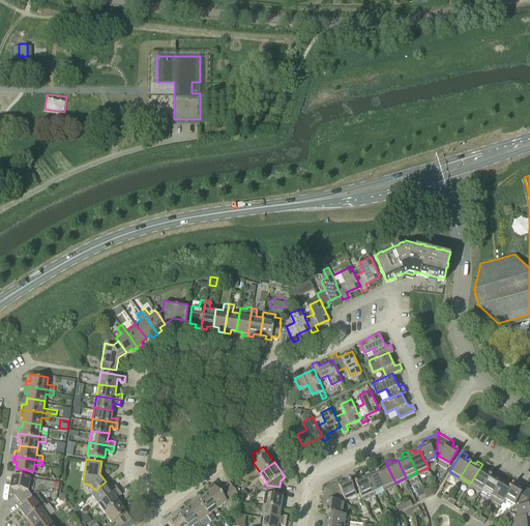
[(395,483),(385,462),(381,464),(382,467),(377,470),(385,487),(395,483)]
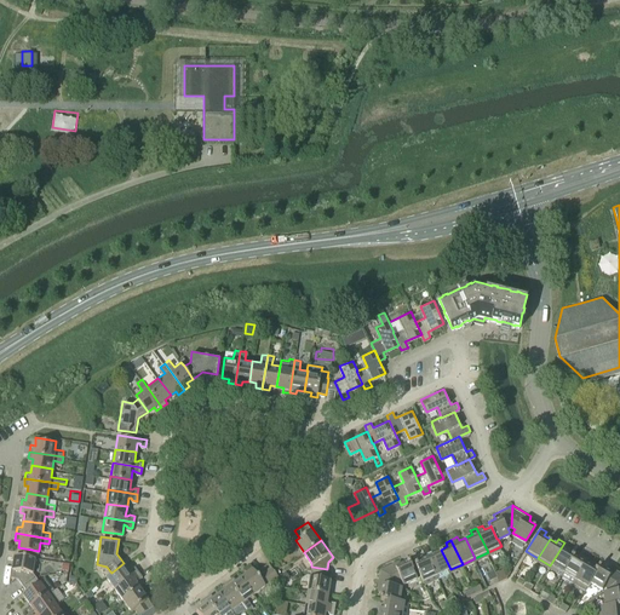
[(569,545),(564,542),(550,565),(562,573),(574,553),(568,550),(569,545)]
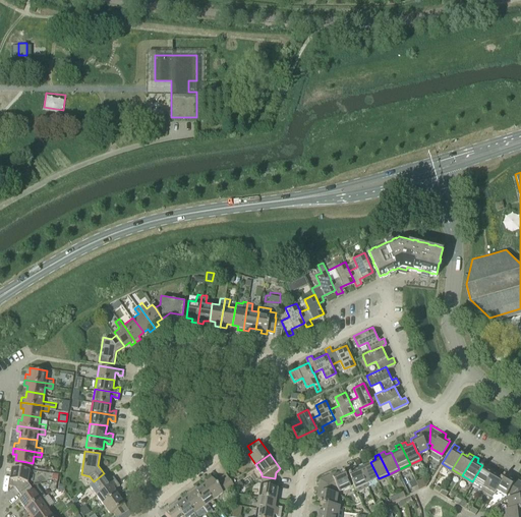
[(379,478),(370,462),(364,464),(363,461),(358,463),(367,483),(379,478)]
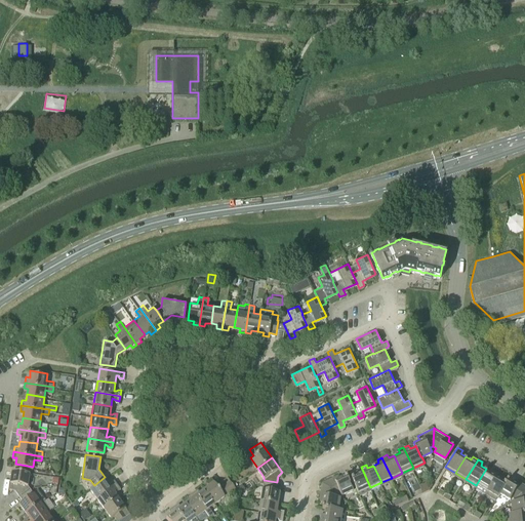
[(370,487),(361,467),(356,470),(358,473),(352,476),(360,492),(370,487)]
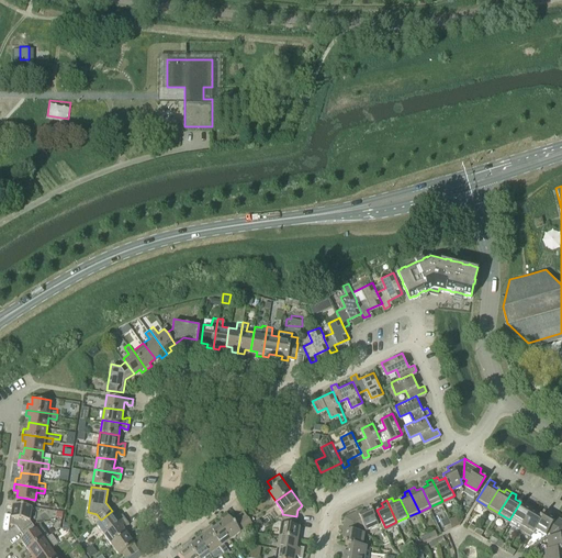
[(21,528),(32,521),(30,517),(32,504),(13,501),(10,522),(17,523),(21,528)]
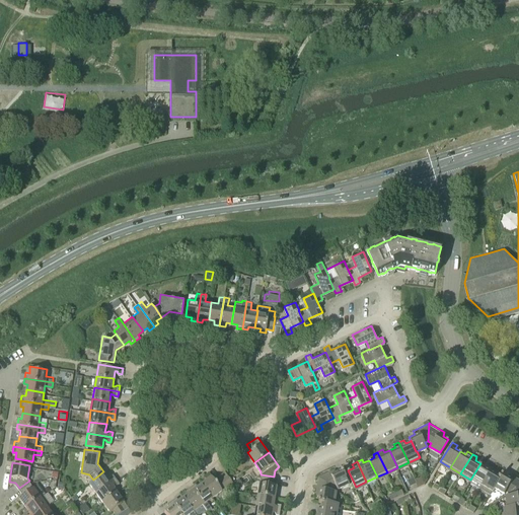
[(480,463),(470,480),(480,485),(492,465),(488,463),(486,466),(480,463)]
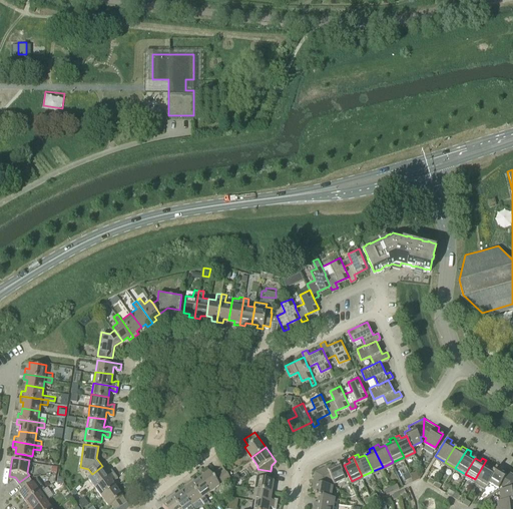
[(486,460),(475,479),(485,486),(489,480),(488,479),(494,469),(489,466),(491,463),(486,460)]
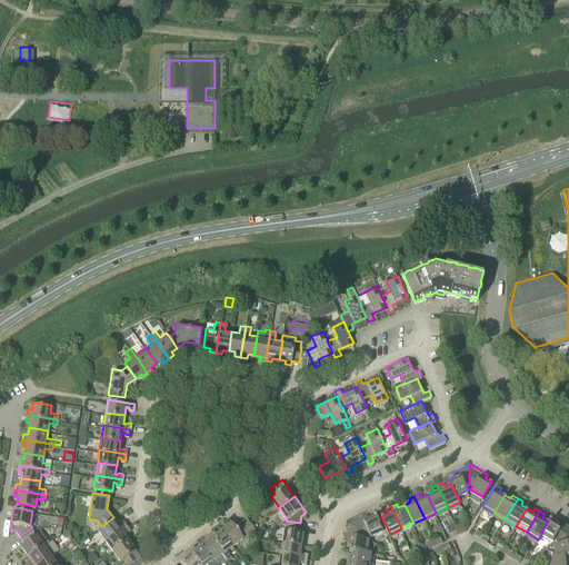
[(367,513),(349,521),(366,533),(369,531),(370,535),(383,528),(376,513),(369,516),(367,513)]
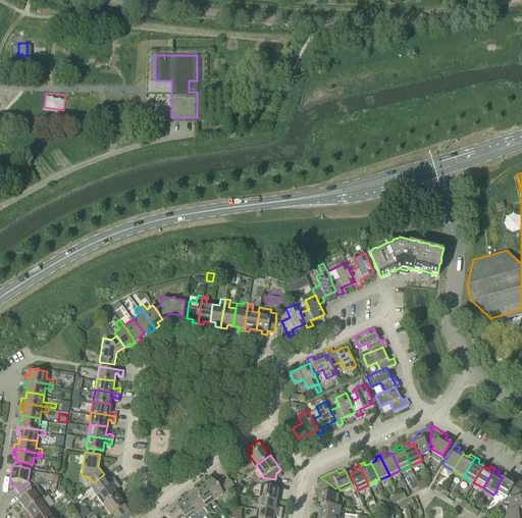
[(221,476),(228,487),(235,483),(226,472),(221,476)]
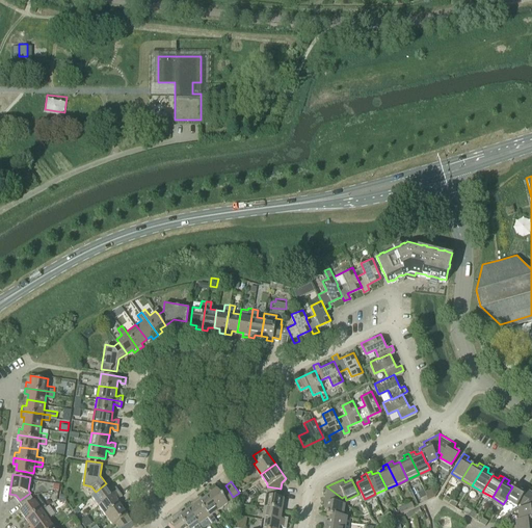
[(96,492),(95,491),(91,494),(99,503),(120,489),(116,484),(113,486),(112,489),(111,490),(106,483),(96,492)]
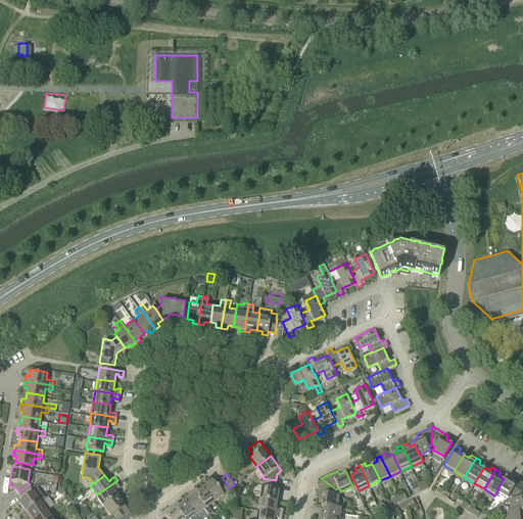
[(229,488),(222,477),(216,481),(211,475),(206,478),(208,481),(203,485),(214,500),(229,488)]
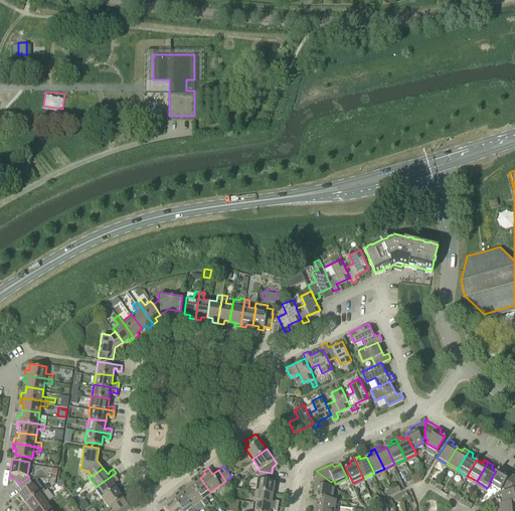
[(498,468),(496,471),(490,481),(491,482),(500,488),(502,485),(505,486),(514,479),(514,473),(505,468),(503,471),(498,468)]
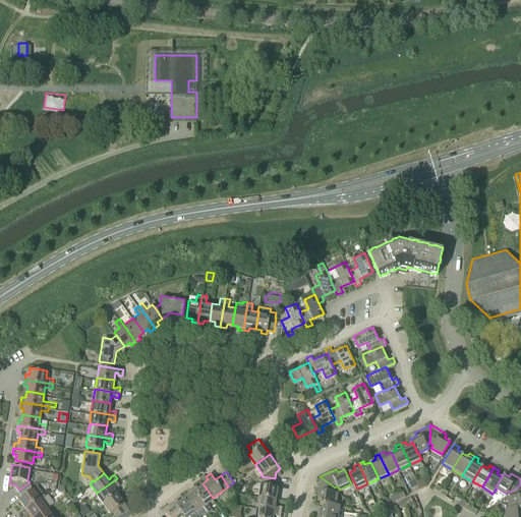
[(262,476),(258,495),(276,498),(278,485),(274,484),(275,478),(262,476)]
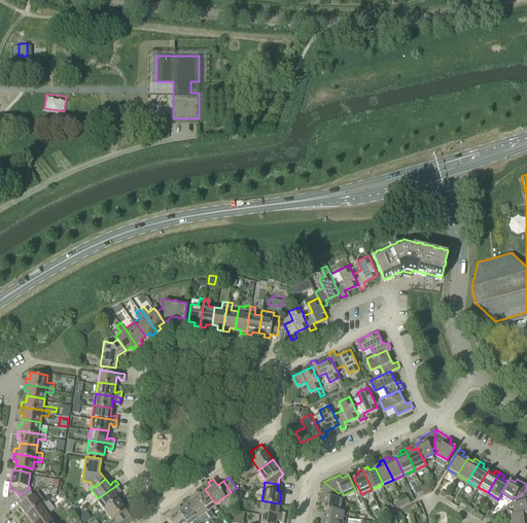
[(339,493),(323,482),(321,500),(324,501),(323,508),(327,509),(327,508),(340,510),(340,509),(342,497),(338,496),(339,493)]
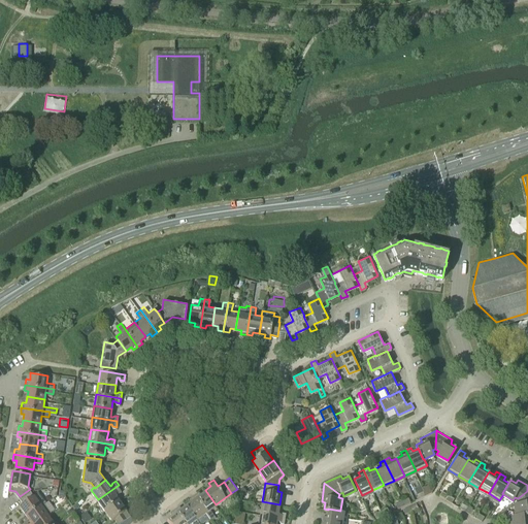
[(122,489),(119,485),(98,499),(105,510),(120,498),(114,492),(117,491),(119,491),(122,489)]
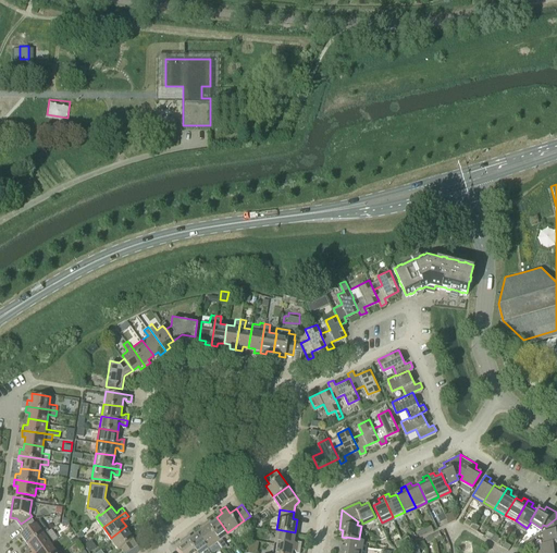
[(44,531),(32,516),(21,524),(24,529),(21,532),(28,542),(44,531)]
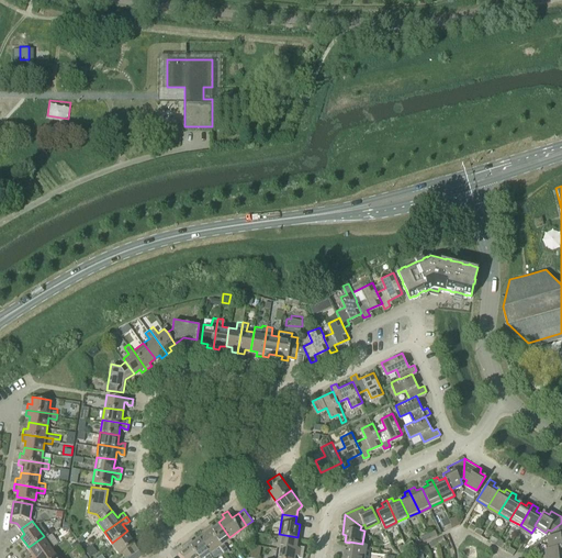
[(474,529),(476,525),(470,521),(467,525),(474,529)]
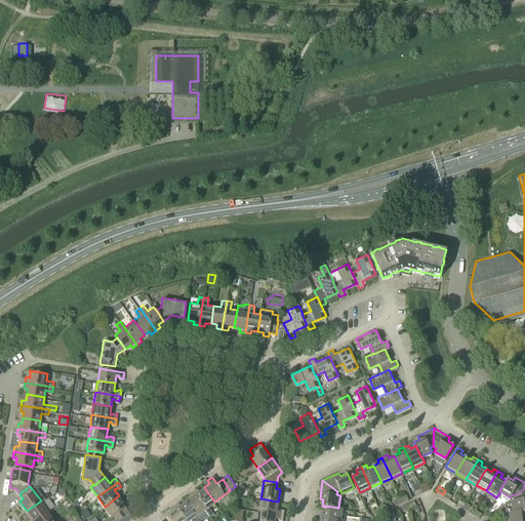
[(198,487),(193,490),(205,508),(205,509),(208,513),(209,514),(213,511),(209,505),(214,502),(204,487),(200,490),(198,487)]
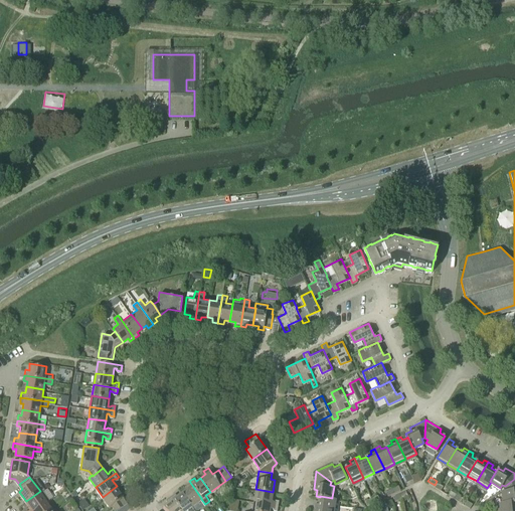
[(514,479),(505,486),(505,489),(502,490),(503,501),(503,502),(514,500),(514,501),(514,500),(514,479)]
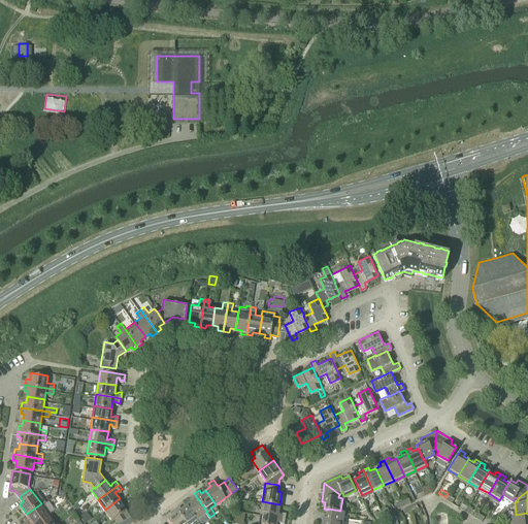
[(200,523),(209,516),(206,512),(206,511),(194,493),(190,497),(192,500),(187,503),(197,518),(199,522),(200,523)]
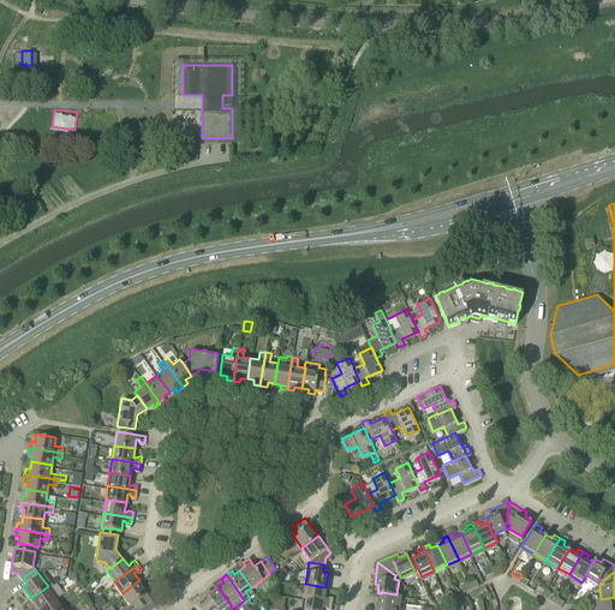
[(153,598),(139,580),(123,593),(131,604),(135,602),(139,608),(153,598)]
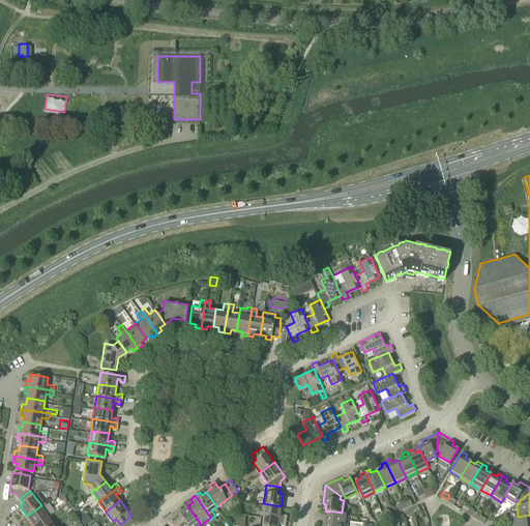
[(27,523),(25,525),(32,525),(49,515),(52,513),(45,503),(41,505),(27,516),(31,523),(30,524),(27,523)]
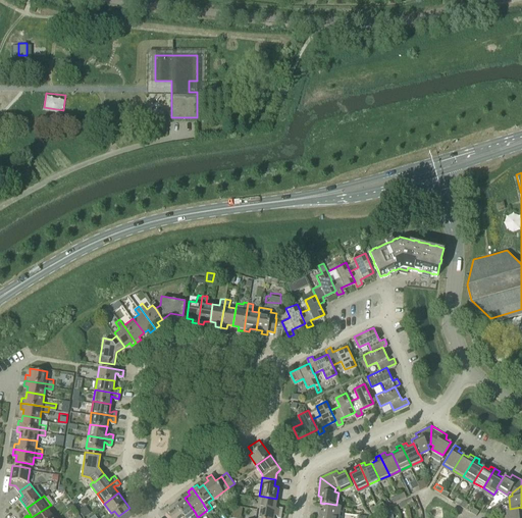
[(259,496),(257,507),(281,511),(282,506),(279,505),(277,507),(275,507),(276,499),(259,496)]
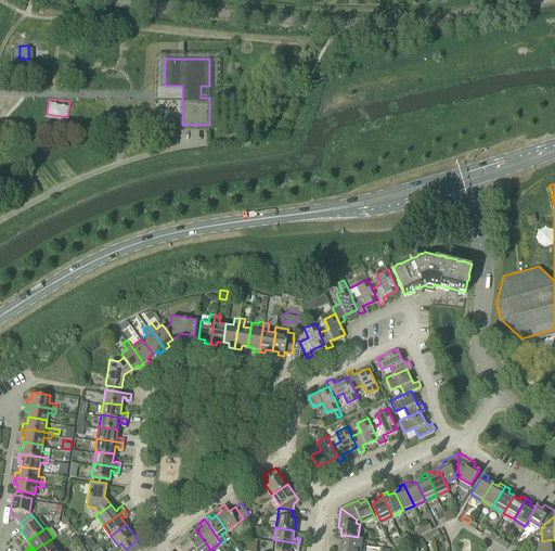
[(196,550),(206,550),(209,549),(207,545),(196,529),(191,533),(189,530),(188,530),(184,534),(196,550)]
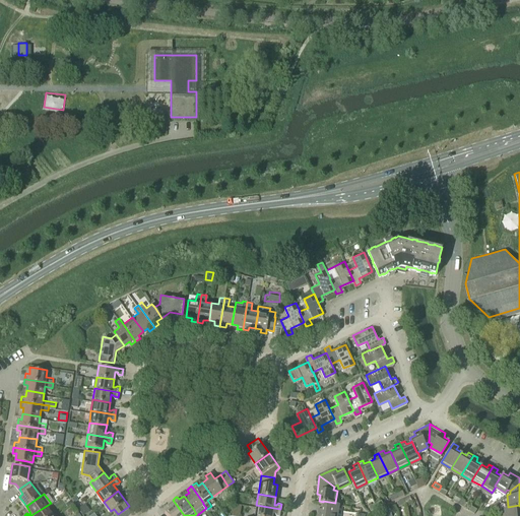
[(184,515),(173,500),(168,503),(170,506),(165,510),(169,515),(184,515)]
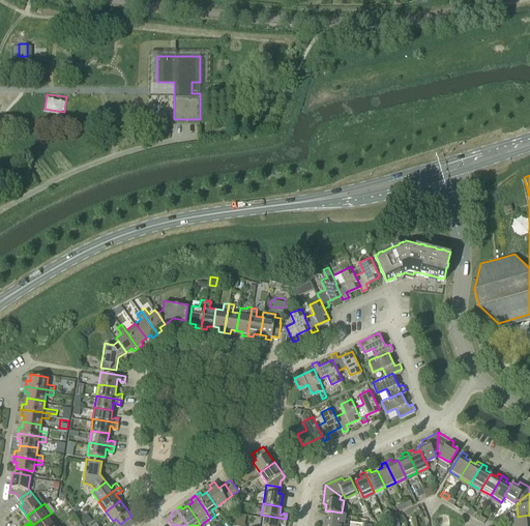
[(329,510),(329,512),(328,517),(325,516),(324,522),(347,525),(349,513),(342,512),(342,513),(329,510)]
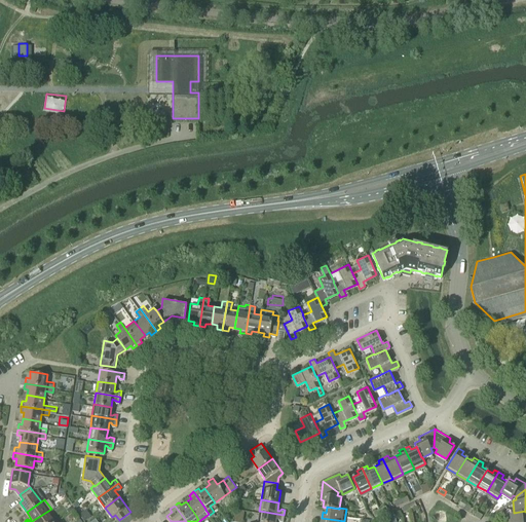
[(85,508),(79,513),(83,519),(90,515),(85,508)]
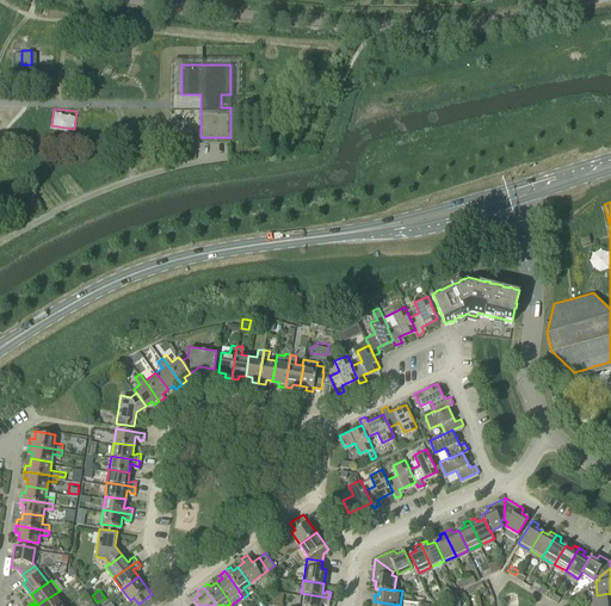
[(61,605),(63,605),(56,593),(37,605),(61,605)]
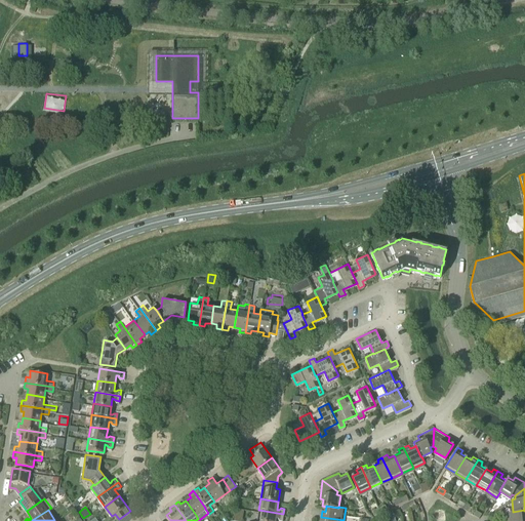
[(283,514),(258,510),(256,520),(275,520),(276,517),(278,517),(279,519),(282,519),(283,514)]
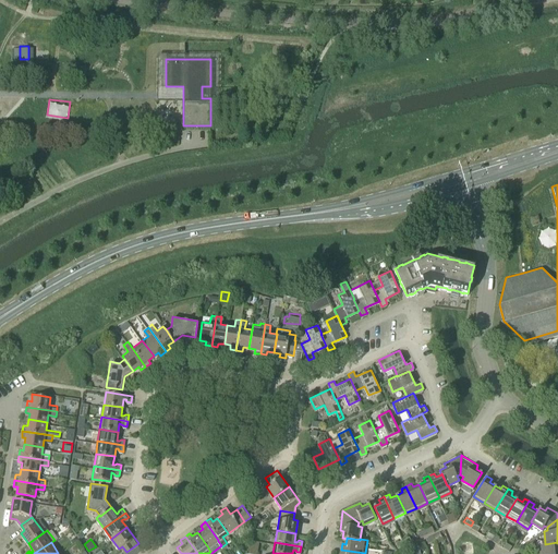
[(545,544),(545,543),(537,544),(538,553),(557,553),(557,543),(557,542),(545,544)]
